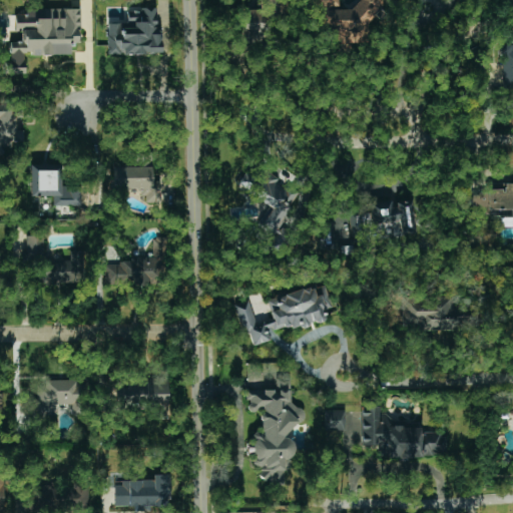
[(242,9),(242,32),(235,33),(235,52),(260,52),(260,35),(270,35),(270,13),(282,13),(281,0),(261,0),(261,9),(242,9)]
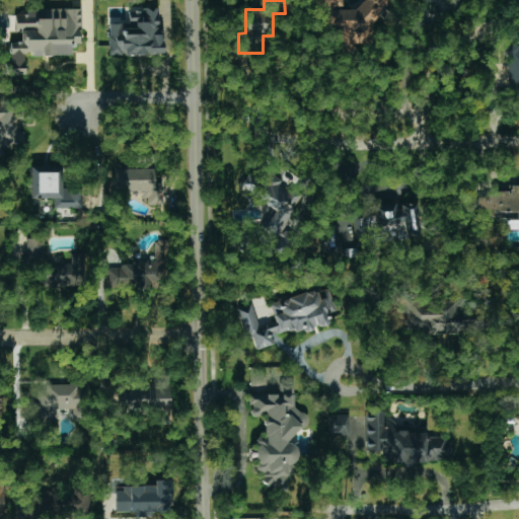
[(314,0),(315,8),(342,7),(341,0),(314,0)]
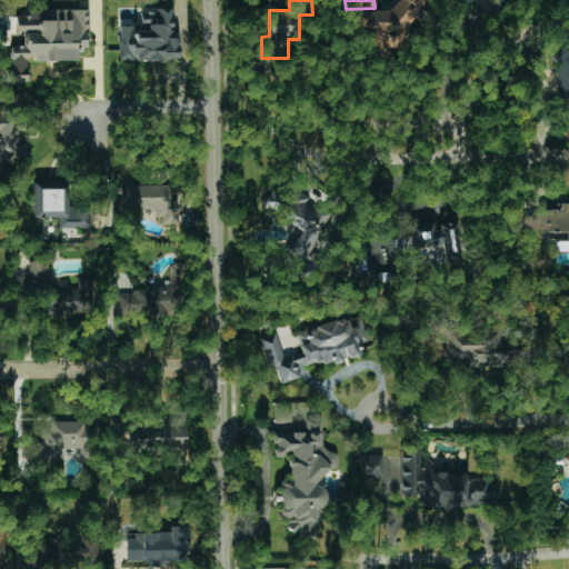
[(405,47),(402,21),(425,20),(423,0),(399,0),(400,8),(352,11),(353,33),(367,33),(368,49),(405,47)]
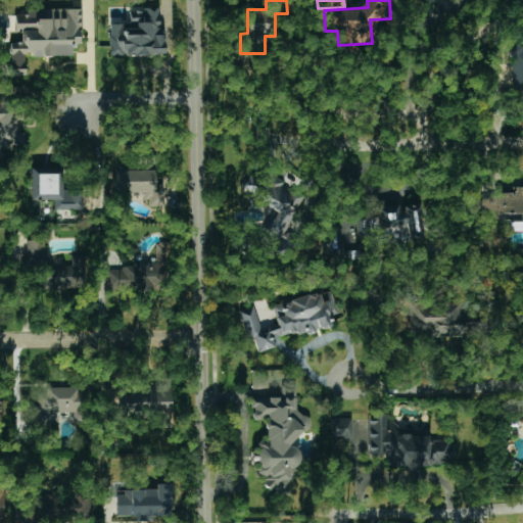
[(109,55),(162,55),(162,7),(130,7),(130,24),(109,24),(109,55)]
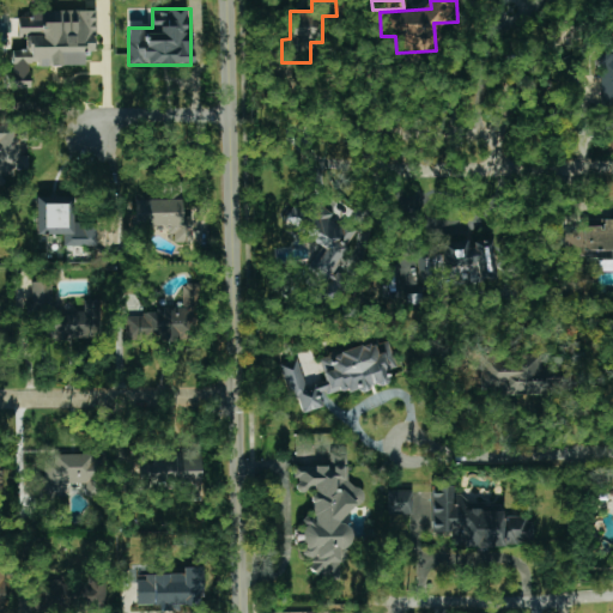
[(95,11),(31,11),(31,17),(18,18),(18,35),(25,35),(25,50),(12,50),(12,73),(6,73),(6,89),(29,89),(29,65),(83,65),(83,53),(95,53),(95,11)]
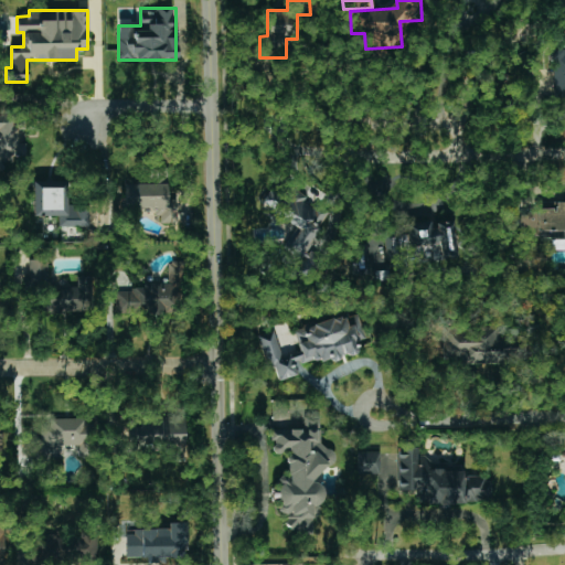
[(554,95),(564,95),(564,53),(562,53),(562,62),(554,62),(554,95)]
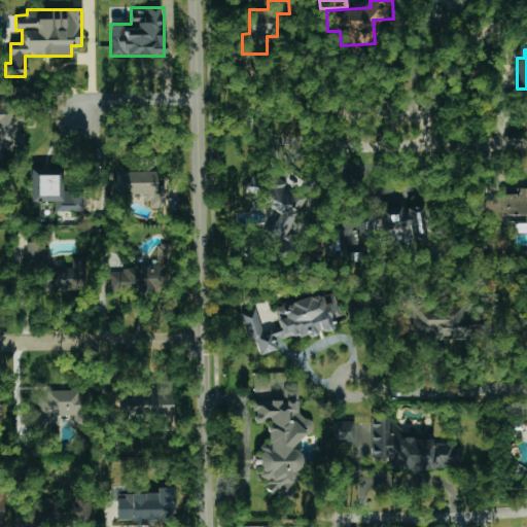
[(0,164),(3,165),(4,152),(12,153),(12,145),(24,145),(24,134),(16,134),(18,120),(23,120),(23,108),(0,107),(0,164)]
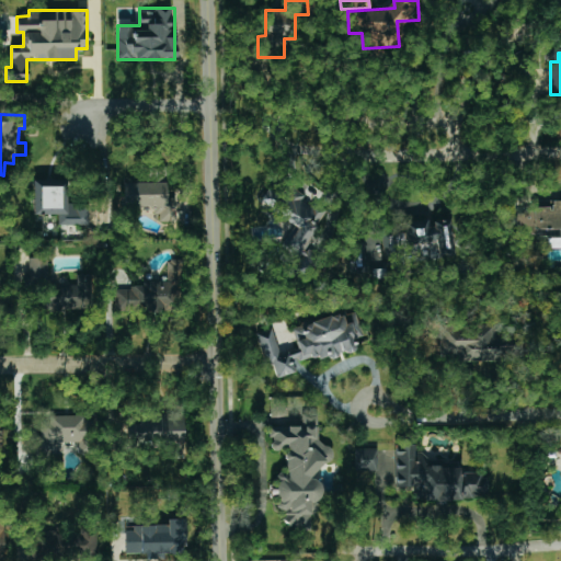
[(165,167),(147,167),(147,182),(123,183),(123,208),(156,206),(157,221),(174,221),(173,197),(167,197),(165,167)]
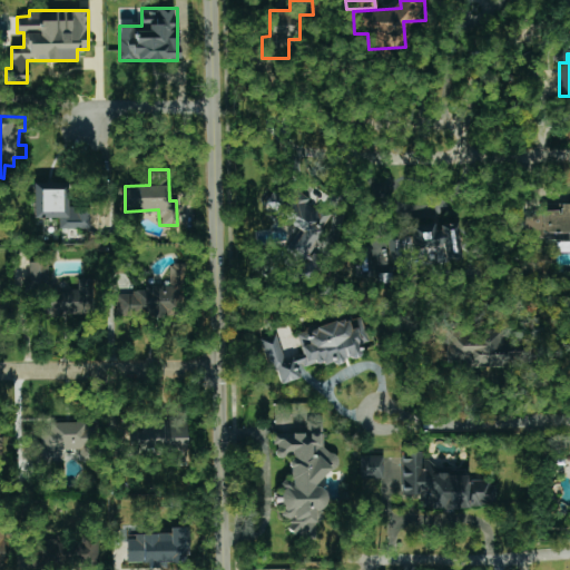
[(68,183),(33,184),(33,219),(58,218),(59,229),(89,228),(89,206),(68,206),(68,183)]
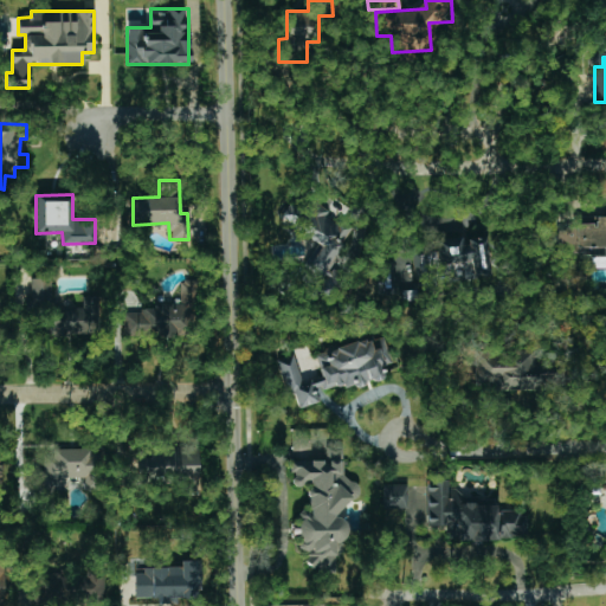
[(605,255),(605,217),(575,217),(575,229),(558,230),(558,256),(605,255)]
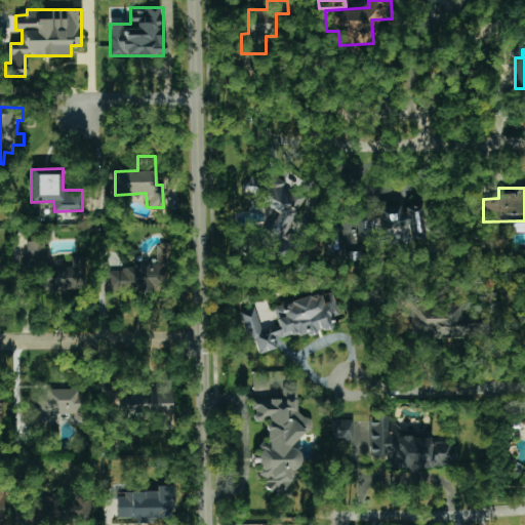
[(339,221),(341,248),(359,247),(359,240),(394,237),(394,243),(425,241),(422,205),(402,206),(402,205),(378,207),(378,218),(339,221)]
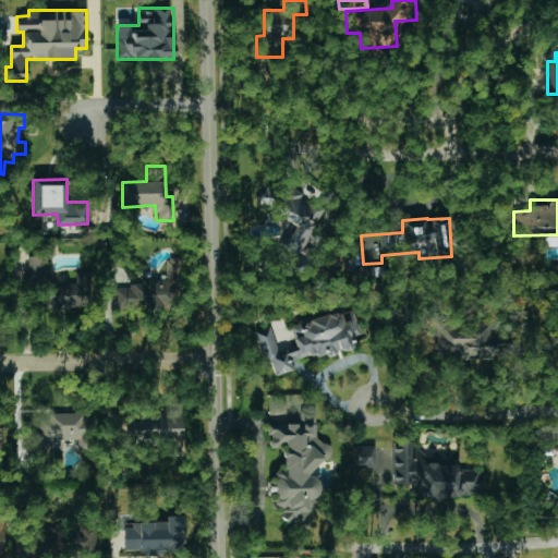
[(47,256),(28,257),(29,279),(48,278),(47,256)]
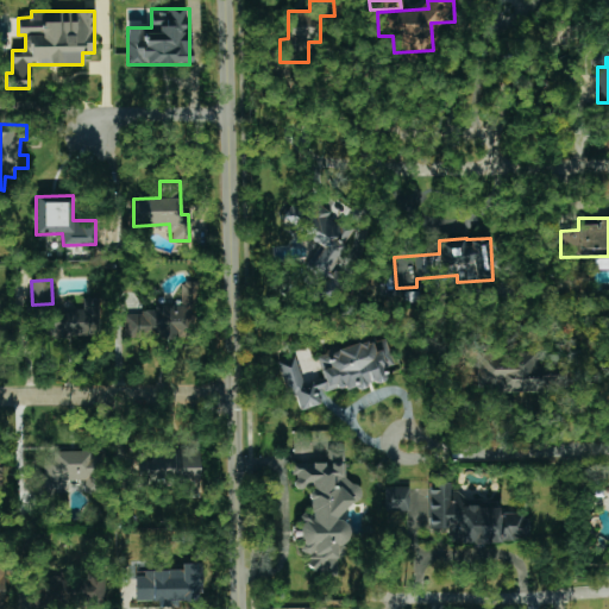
[(125,313),(125,337),(195,337),(195,283),(181,283),(181,303),(155,303),(155,313),(125,313)]
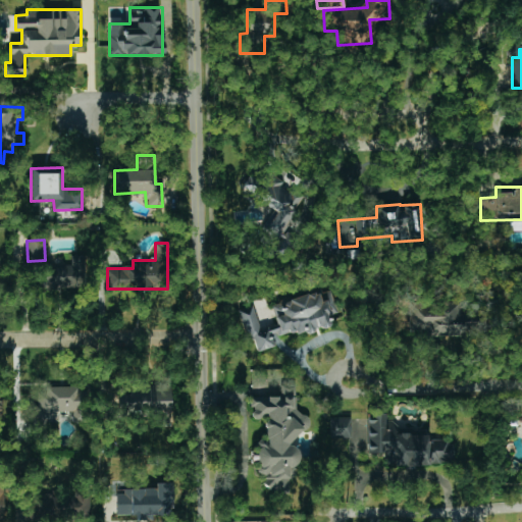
[(70,266),(40,265),(40,289),(84,290),(85,255),(70,255),(70,266)]
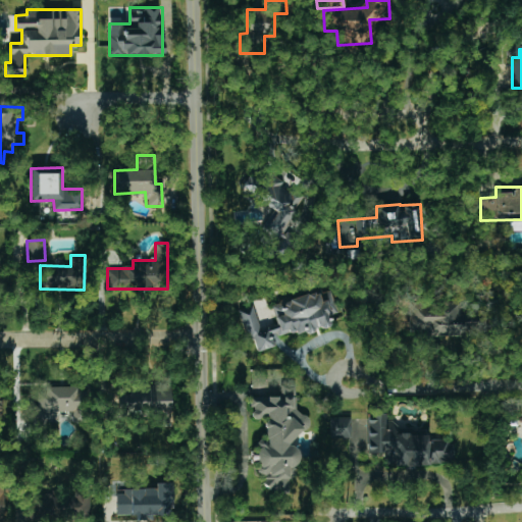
[(271,305),(277,324),(260,329),(253,306),(238,310),(247,342),(254,340),(257,352),(274,347),(273,341),(330,324),(327,316),(337,313),(331,291),(320,294),(320,291),(271,305)]
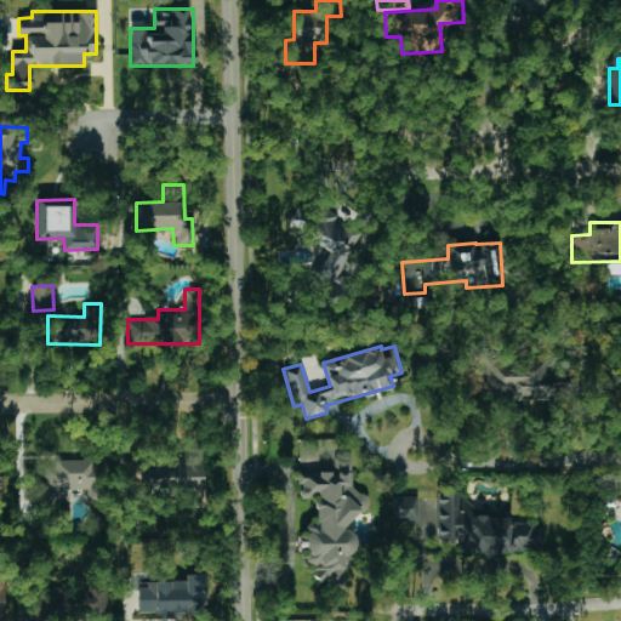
[(551,362),(486,359),(486,396),(506,396),(506,398),(577,400),(579,369),(551,369),(551,362)]
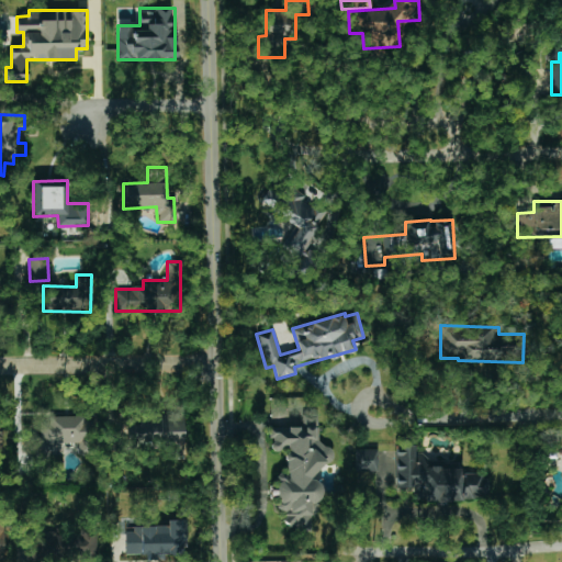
[(311,528),(310,514),(321,513),(319,484),(312,478),(334,453),(326,446),(319,444),(317,415),(306,411),(301,416),(302,431),(298,427),(269,428),(271,451),(288,450),(285,454),(287,473),(277,474),(277,485),(277,486),(278,504),(276,508),(285,513),(282,520),(292,529),(311,528)]
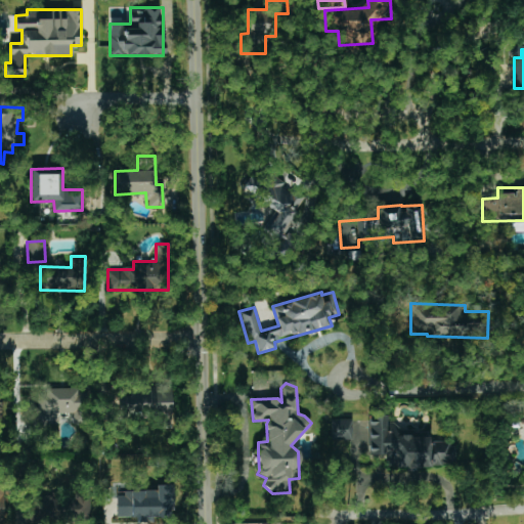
[(172,416),(171,387),(129,388),(129,393),(119,393),(119,416),(136,415),(136,417),(172,416)]
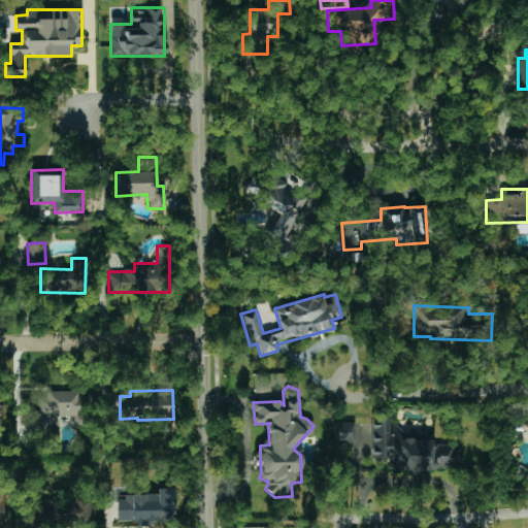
[(38,398),(38,425),(59,425),(59,417),(74,417),(74,428),(89,427),(89,397),(86,397),(86,391),(46,392),(46,398),(38,398)]
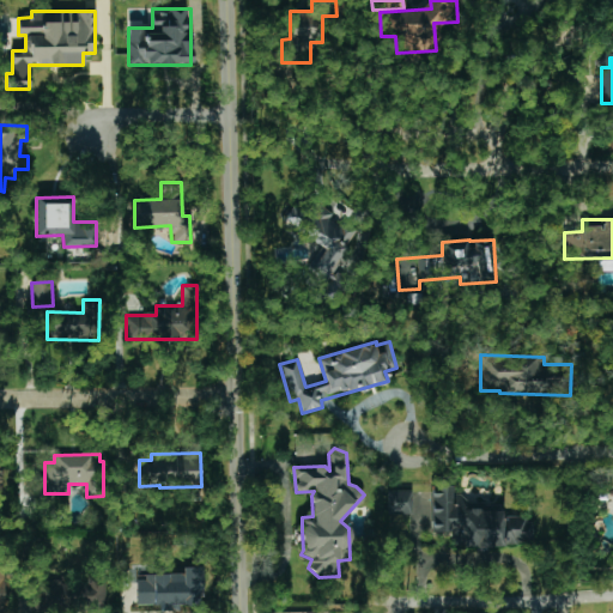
[(532,545),(530,516),(502,517),(502,510),(468,511),(467,496),(454,496),(454,486),(431,486),(432,533),(460,533),(461,547),(532,545)]
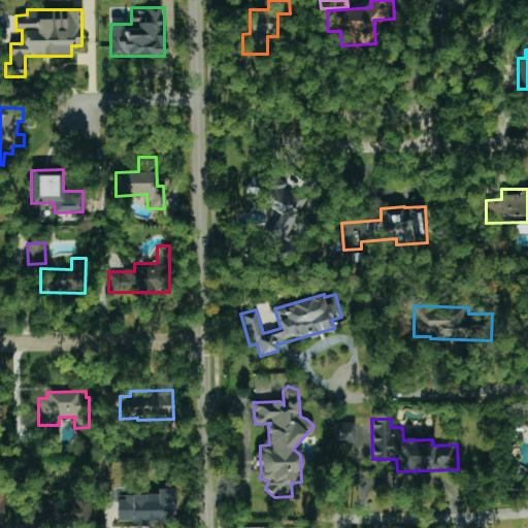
[(355,442),(355,422),(333,423),(333,443),(355,442)]
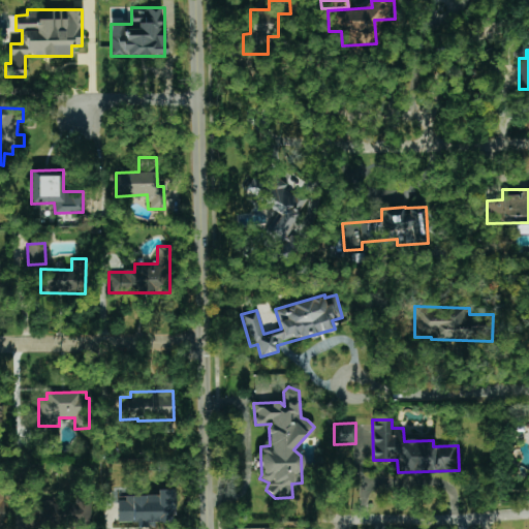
[(118,497),(119,523),(170,522),(170,514),(176,514),(176,489),(157,489),(157,496),(118,497)]
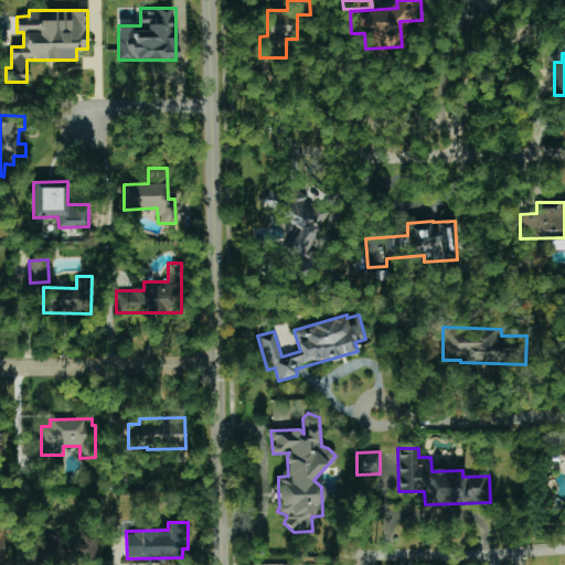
[(98,531),(72,531),(73,561),(98,561),(98,531)]
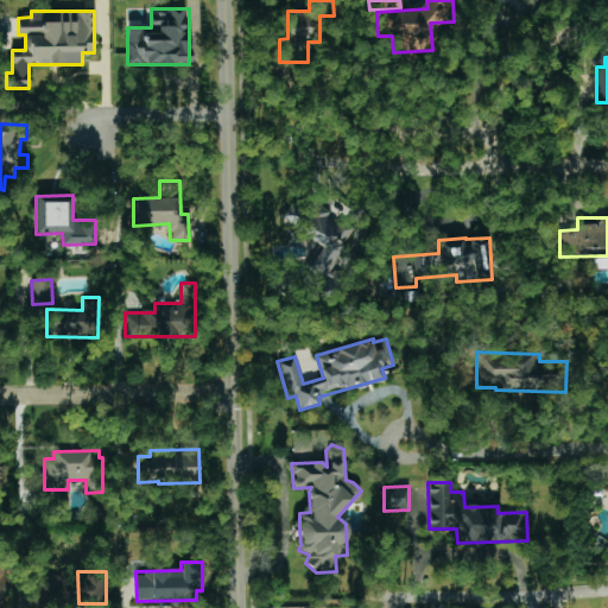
[(35,576),(36,606),(71,605),(70,575),(35,576)]
